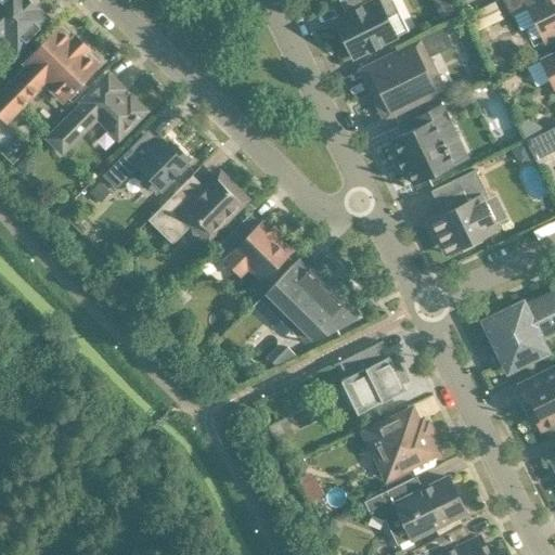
[(0,0),(0,40),(4,37),(17,49),(49,16),(31,0),(0,0)]
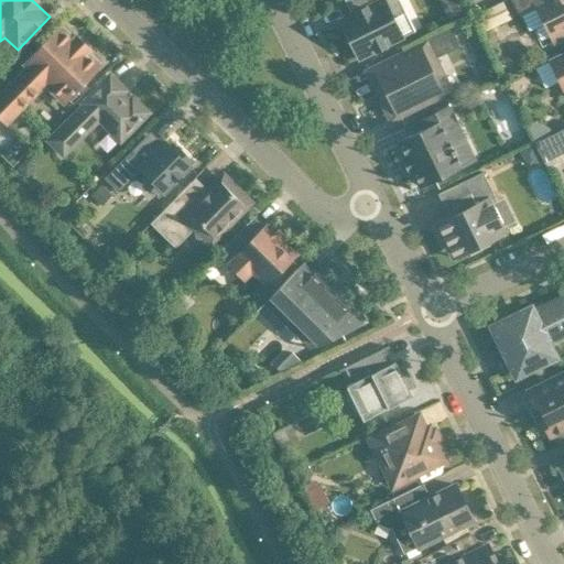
[(345,0),(351,13),(346,15),(340,19),(359,57),(402,36),(392,18),(400,14),(392,0),(345,0)]
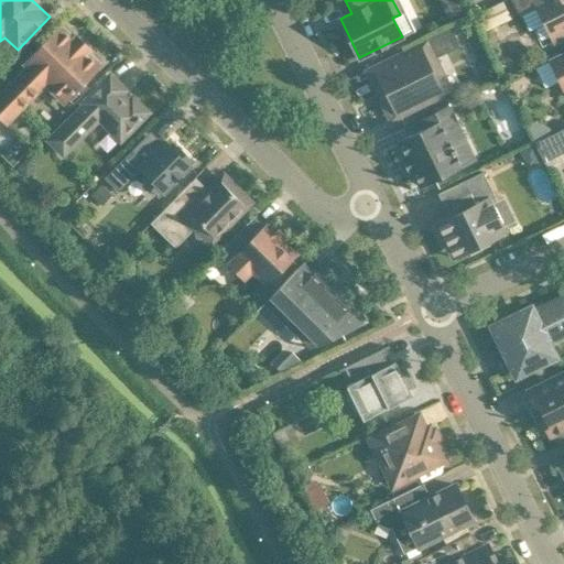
[(563,0),(513,0),(520,12),(535,4),(551,36),(556,34),(559,39),(563,35),(563,0)]
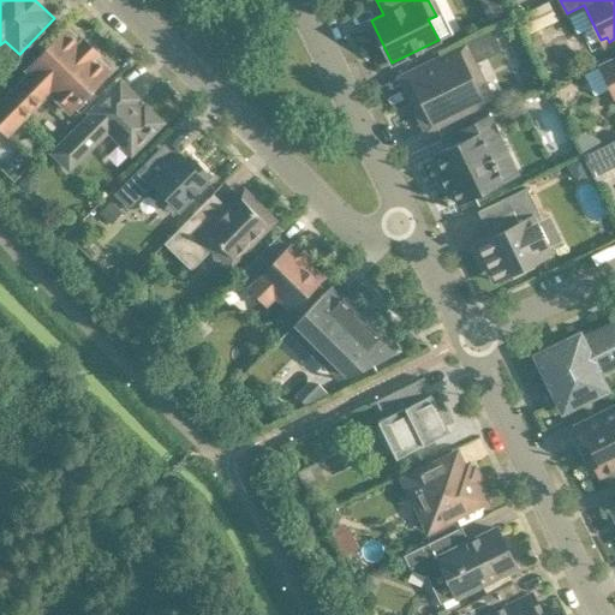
[(529,11),(515,18),(524,35),(537,29),(529,11)]
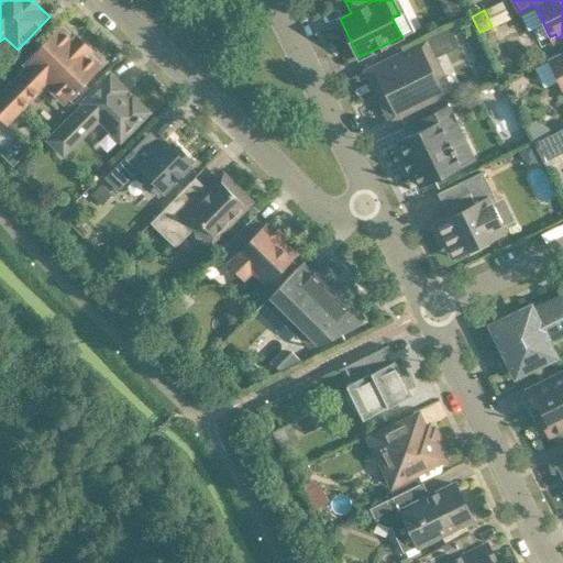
[(76,41),(79,39),(76,35),(70,40),(62,31),(56,31),(24,63),(28,66),(0,94),(0,113),(7,121),(45,83),(64,101),(95,68),(95,64),(86,54),(90,50),(87,46),(85,48),(76,41)]
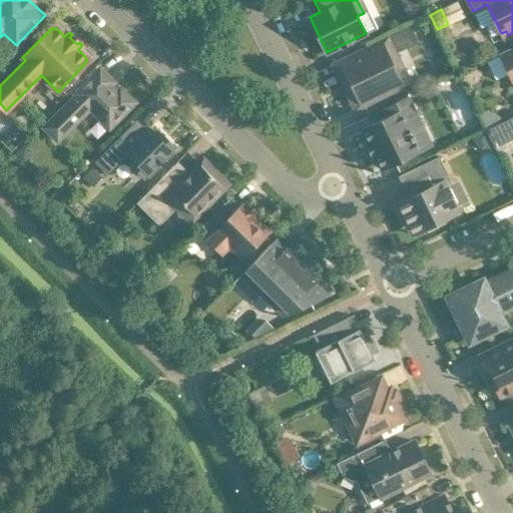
[(386,39),(355,54),(337,63),(336,61),(332,63),(355,110),(359,108),(358,106),(407,82),(386,39)]
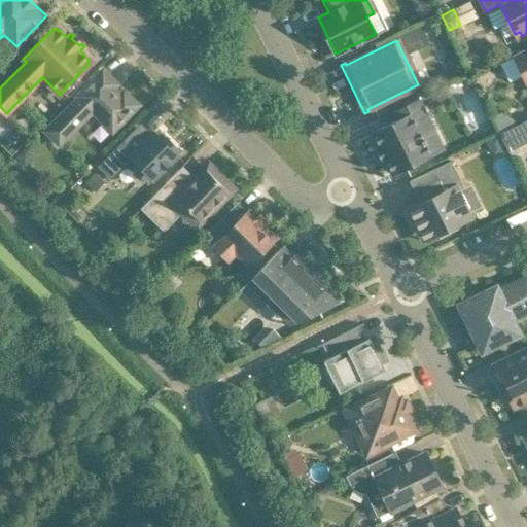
[(526,49),(515,56),(526,80),(526,49)]
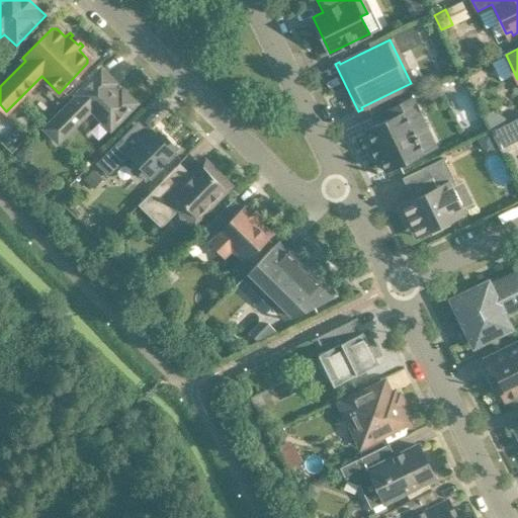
[(441,64),(440,71),(455,73),(456,65),(450,60),(441,64)]
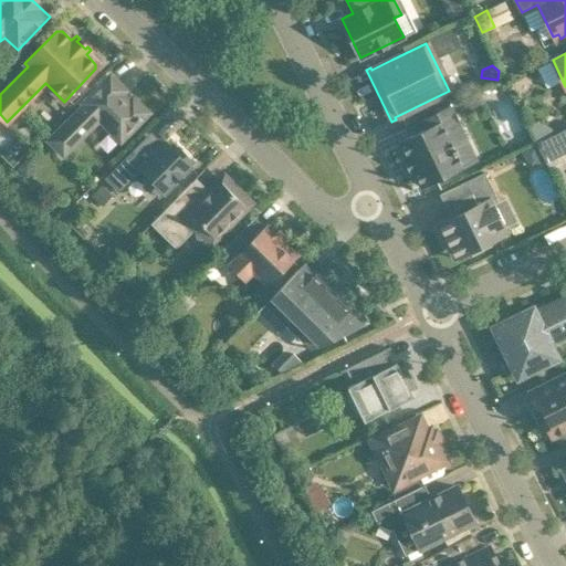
[(111,75),(94,91),(83,102),(85,104),(50,139),(64,154),(100,118),(112,129),(115,126),(125,136),(148,113),(145,111),(147,108),(137,97),(135,100),(133,97),(129,101),(122,93),(125,90),(111,75)]
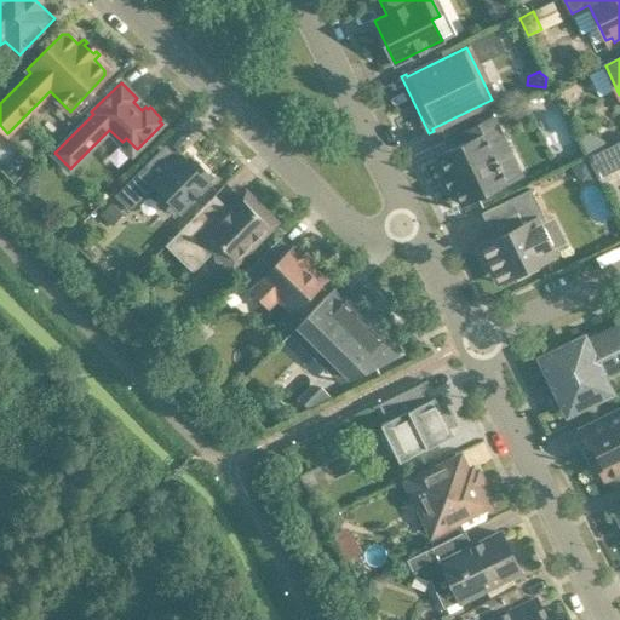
[(552,87),(543,92),(545,98),(550,101),(557,97),(552,87)]
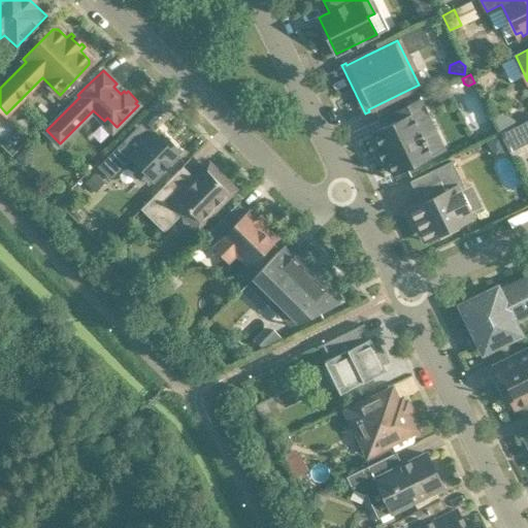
[(394,172),(413,164),(431,155),(419,128),(432,122),(420,98),(394,110),(398,120),(374,132),(376,135),(374,136),(377,143),(380,142),(381,144),(375,146),(384,163),(389,161),(389,162),(388,163),(391,170),(393,169),(394,172)]
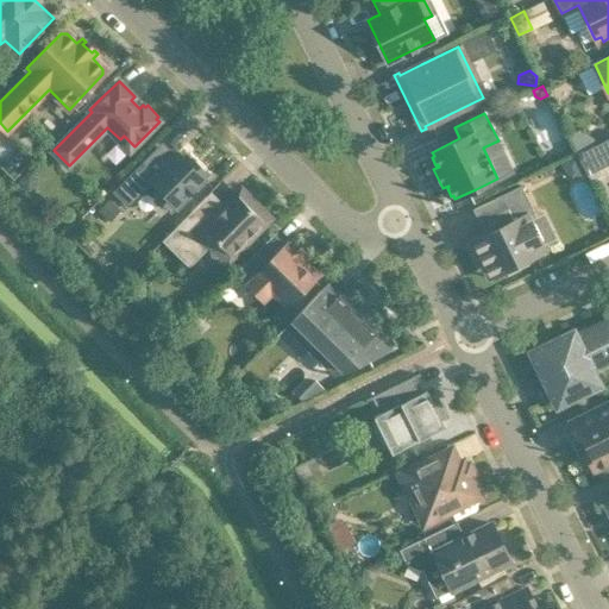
[(608,137),(577,152),(588,175),(608,163),(608,137)]
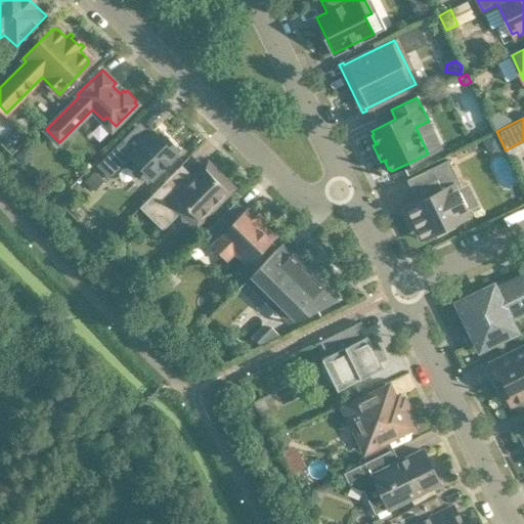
[(135,148),(125,138),(98,164),(110,175),(130,156),(138,164),(134,167),(147,179),(150,176),(153,178),(176,154),(175,151),(178,148),(165,135),(162,138),(154,130),(135,148)]
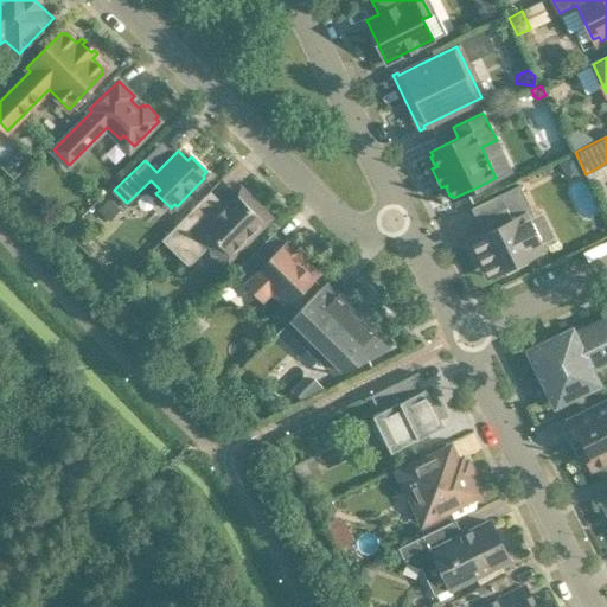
[(574,155),(560,163),(568,180),(582,173),(574,155)]
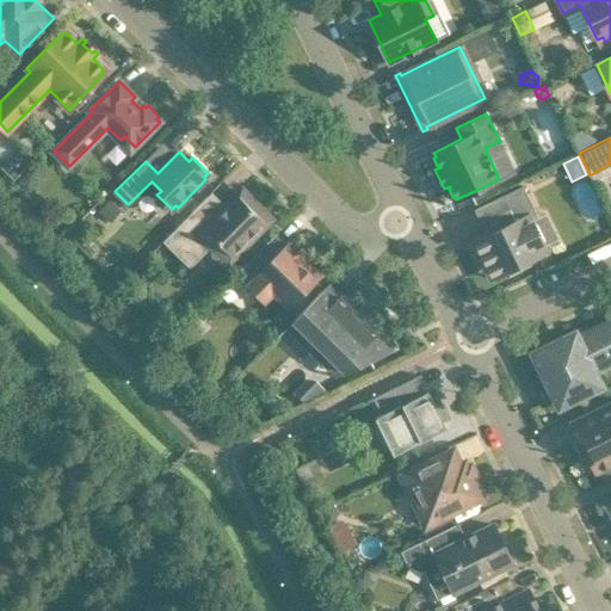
[(29,168),(18,180),(30,192),(37,185),(37,177),(29,168)]
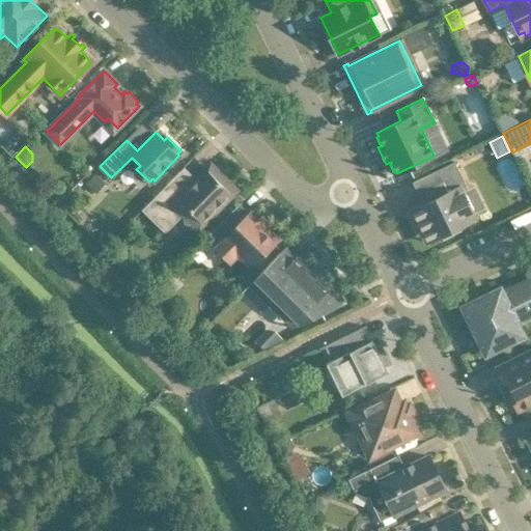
[(411,210),(426,240),(427,242),(444,233),(445,236),(459,228),(458,226),(475,218),(459,188),(466,185),(454,161),(413,182),(423,203),(411,210)]
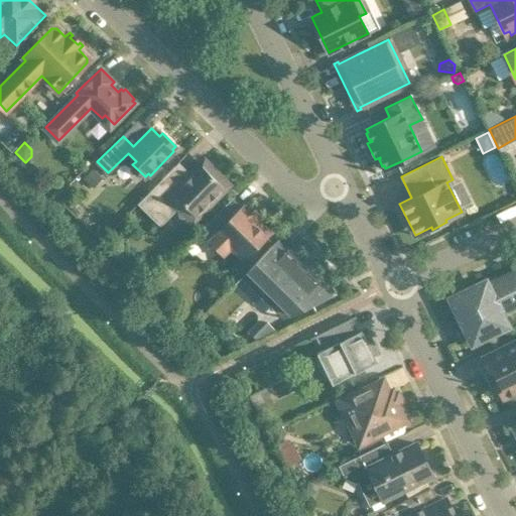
[(186,175),(175,165),(139,202),(151,214),(153,213),(161,222),(180,203),(197,218),(227,188),(223,183),(225,181),(218,175),(216,177),(211,172),(213,170),(207,164),(205,166),(201,162),(186,175)]
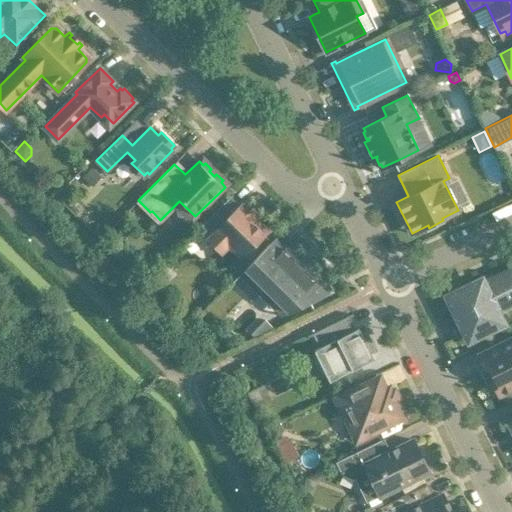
[(93,167),(83,177),(92,186),(102,176),(93,167)]
